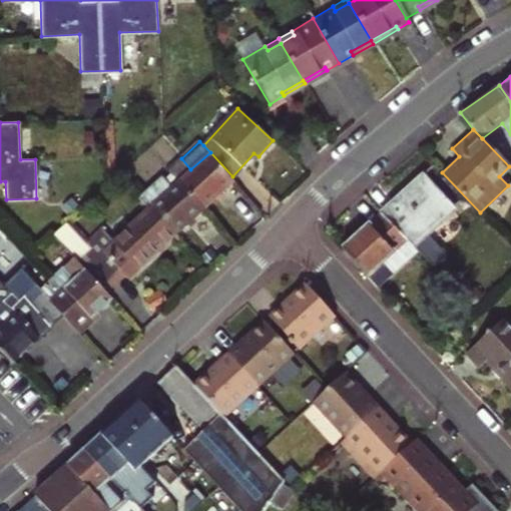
[(190,169),(178,180),(202,207),(234,178),(232,176),(210,152),(190,169)]
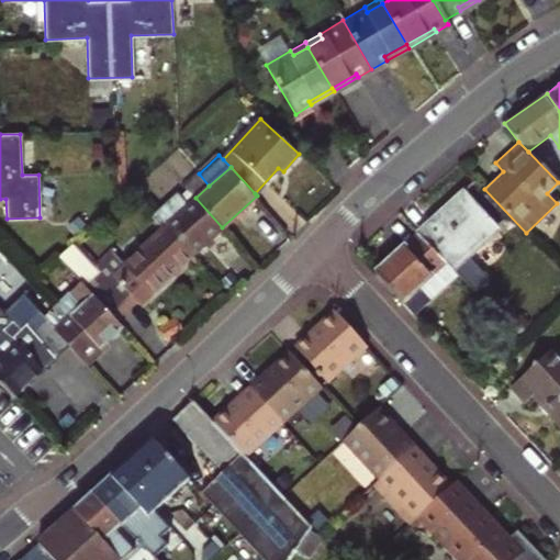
[(417,233),(447,262),(451,268),(496,227),(462,191),(417,233)]
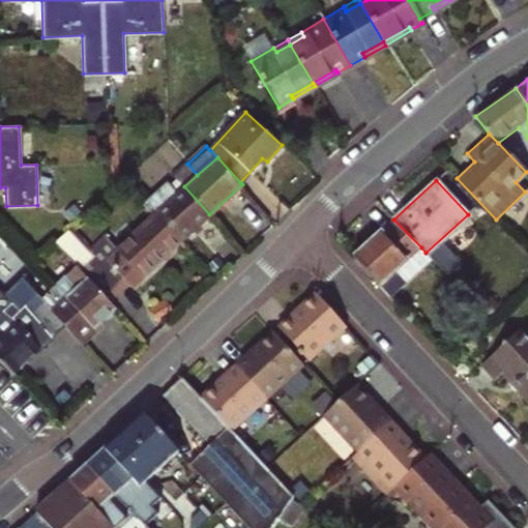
[(167,181),(144,203),(153,212),(180,241),(209,214),(184,186),(177,192),(167,181)]
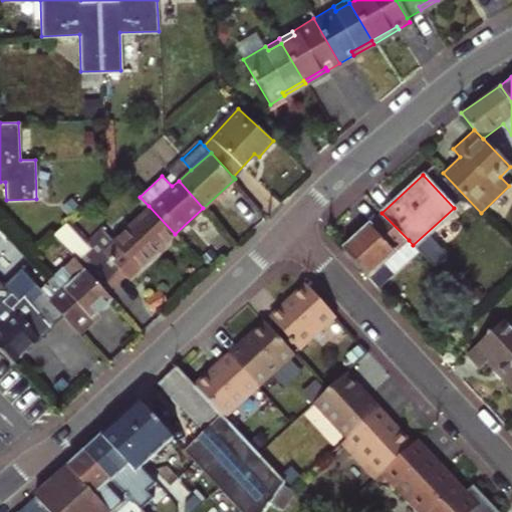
[(72,254),(106,292),(115,284),(109,277),(118,269),(124,276),(126,278),(175,234),(149,206),(112,240),(100,228),(72,254)]
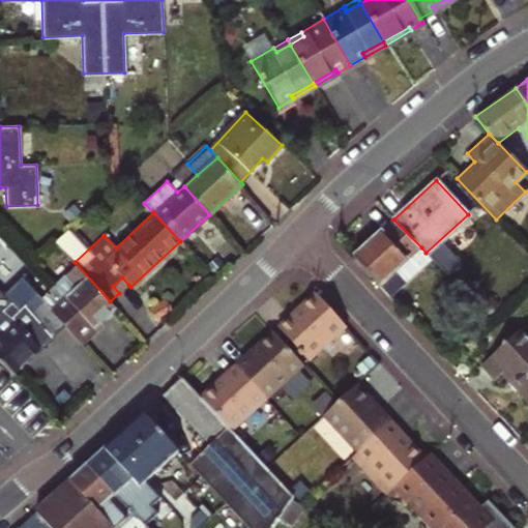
[(353,256),(380,285),(421,247),(393,220),(353,256)]
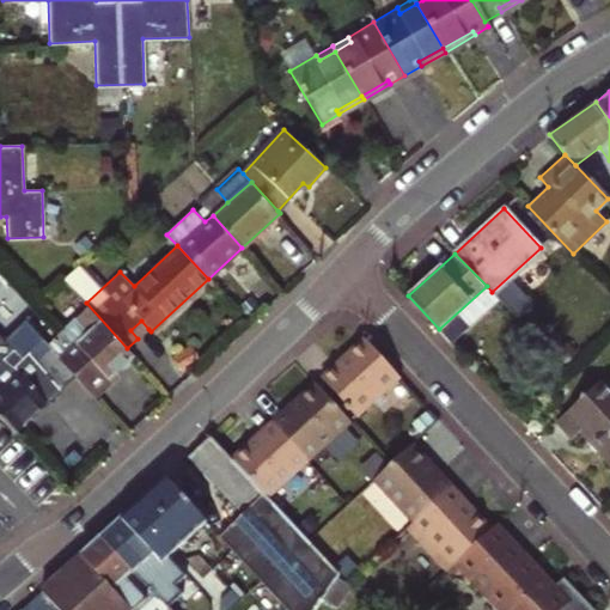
[(451,342),(499,299),(492,292),(487,286),(439,329),(451,342)]
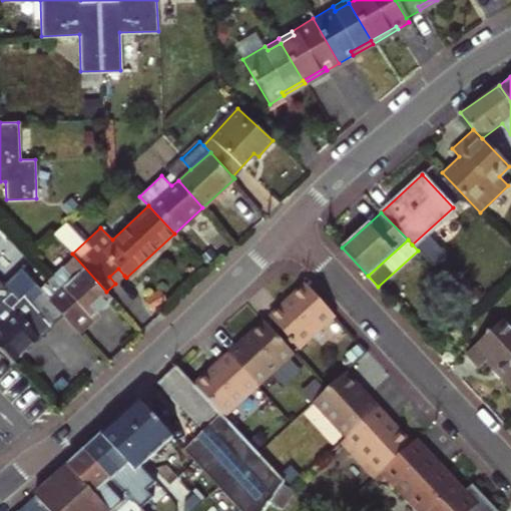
[(63,315),(75,328),(109,296),(106,292),(72,253),(38,285),(41,289),(63,315)]
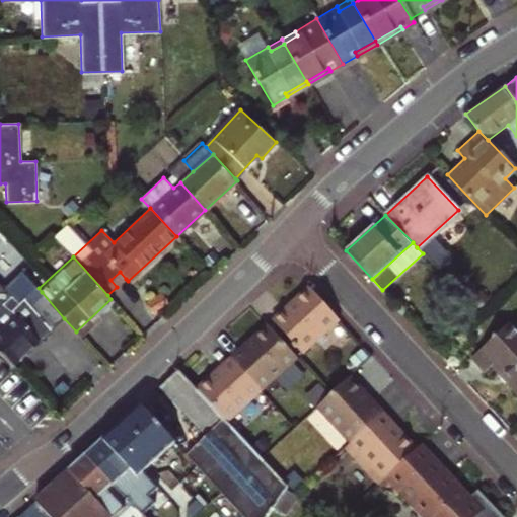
[(111,280),(117,287),(126,279),(120,272),(111,280)]
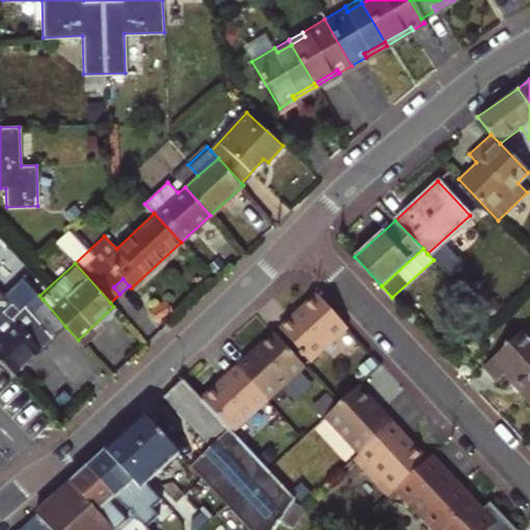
[(0,359),(14,374),(65,326),(43,299),(40,295),(31,286),(9,305),(0,293),(0,359)]
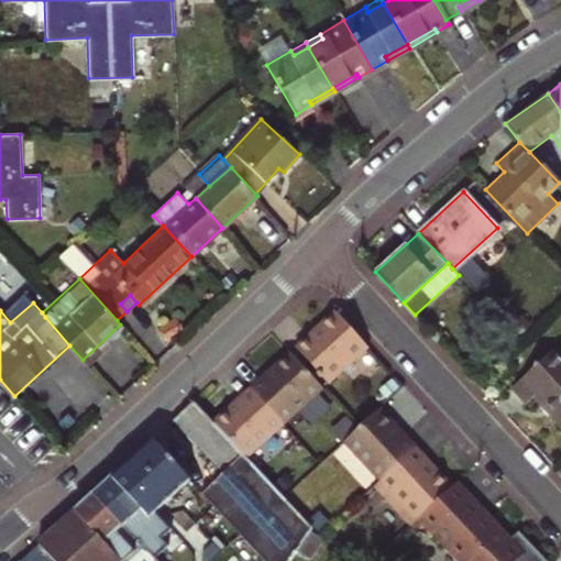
[(337,311),(295,347),(328,384),(370,347),(337,311)]
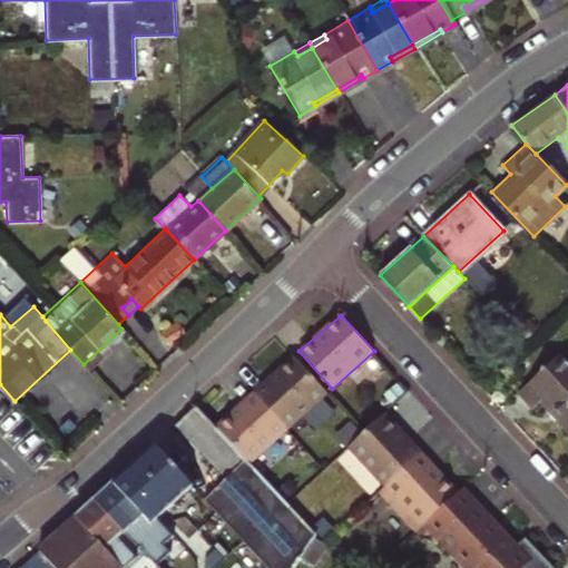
[(567,359),(560,351),(517,390),(531,405),(538,399),(567,429),(567,359)]
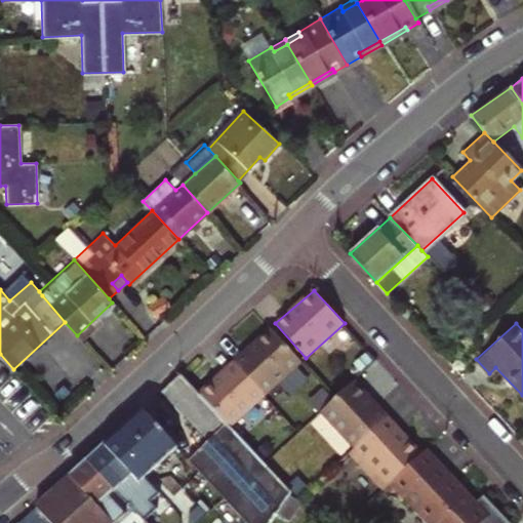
[(230,426),(302,361),(271,327),(198,392),(230,426)]
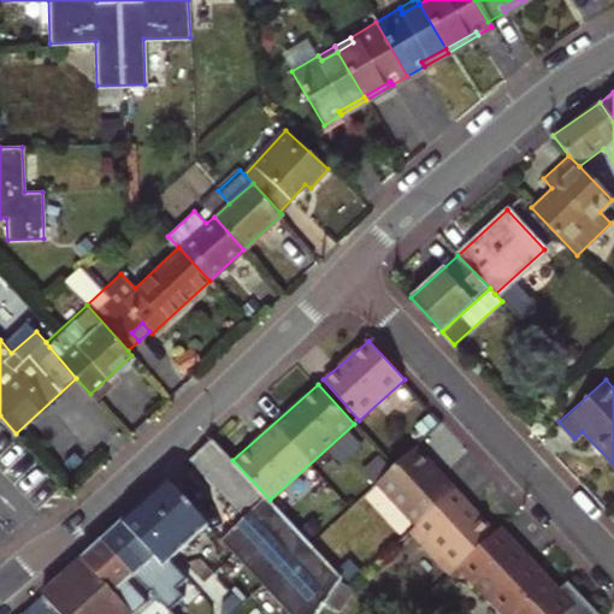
[(232,460),(212,437),(189,459),(243,517),(220,538),(291,613),(313,613),(340,576),(270,500),(232,460)]
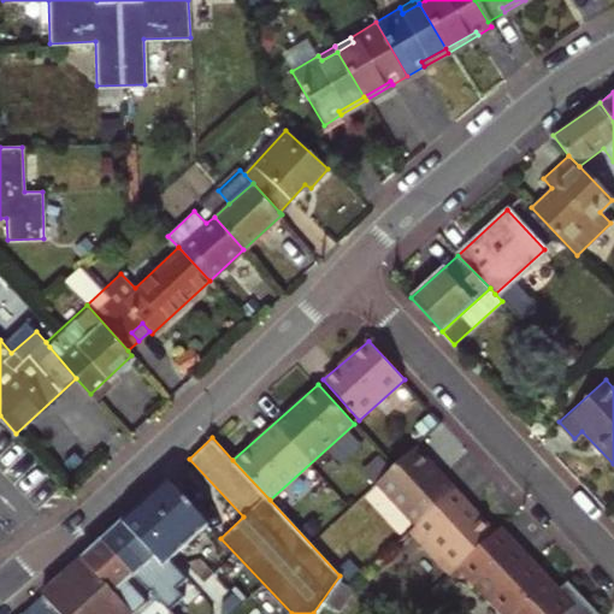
[(494,532),(415,446),(376,482),(414,525),(425,536),(418,542),(448,576),(459,565),(494,532)]
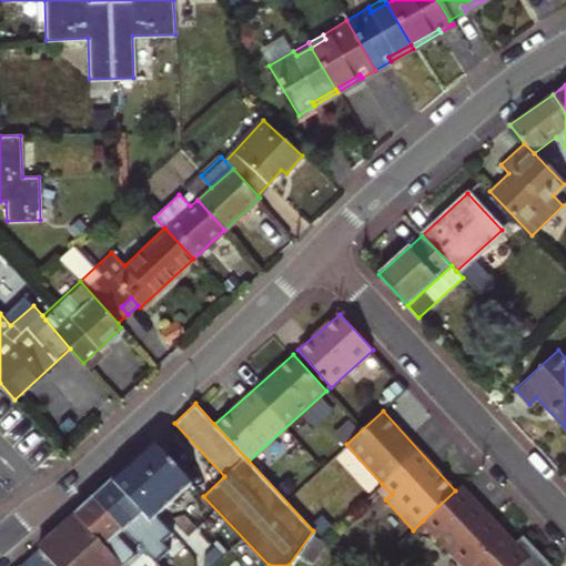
[(191,483),(153,443),(94,497),(140,547),(157,565),(204,565),(155,515),(191,483)]
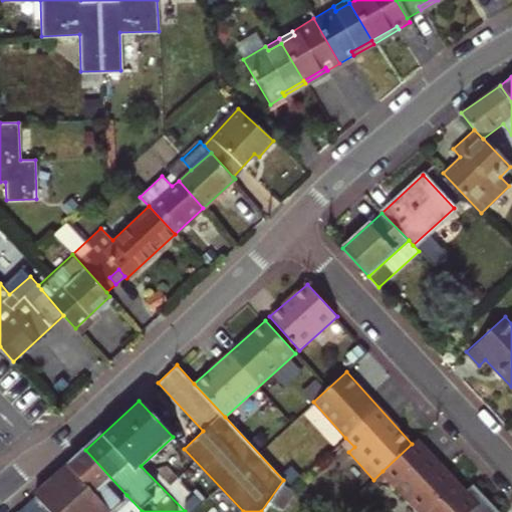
[(354,447),(345,438),(340,443),(348,452),(354,447)]
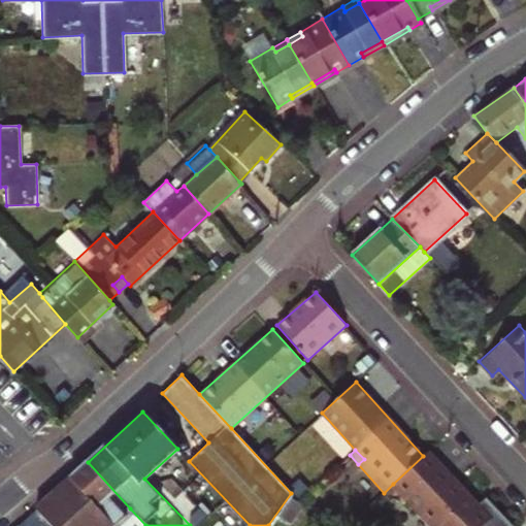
[(393,484),(431,525),(510,525),(484,498),(477,505),(426,453),(423,456),(393,484)]
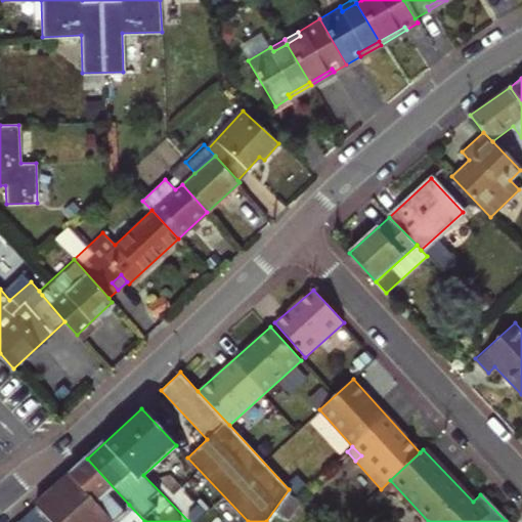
[(87,459),(70,474),(112,520),(129,505),(87,459)]
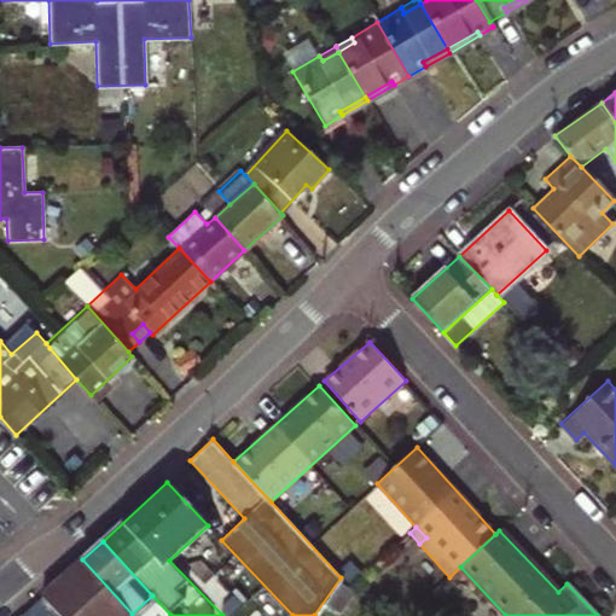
[(133,615),(132,614),(82,559),(42,596),(59,615),(133,615)]
